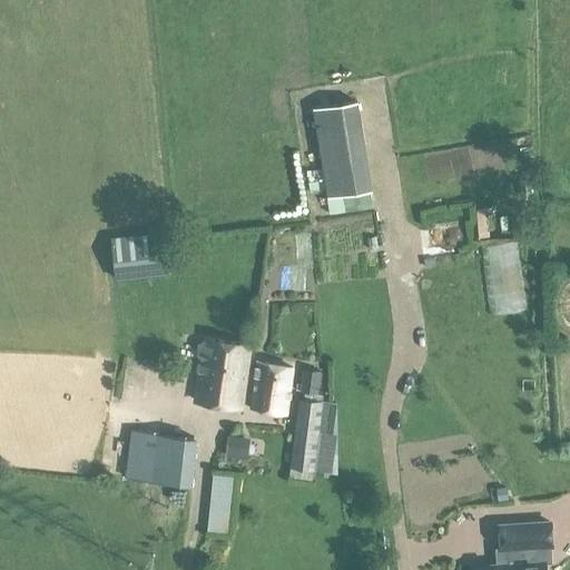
[(321,156),(363,149),(355,101),(313,108),(321,156)]
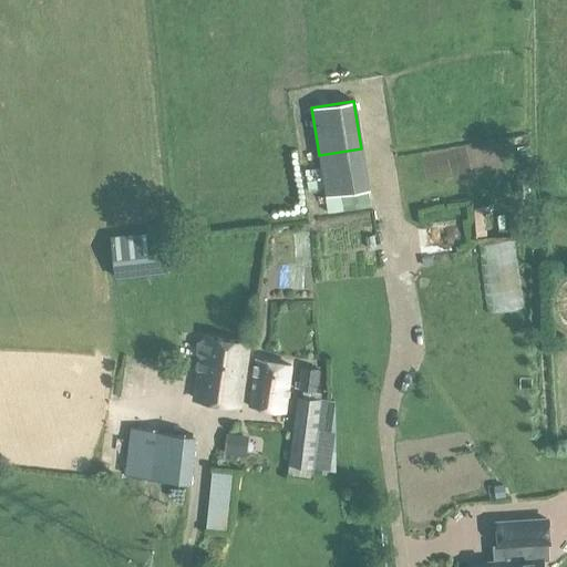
[(150,235),(110,239),(115,280),(154,276),(150,235)]
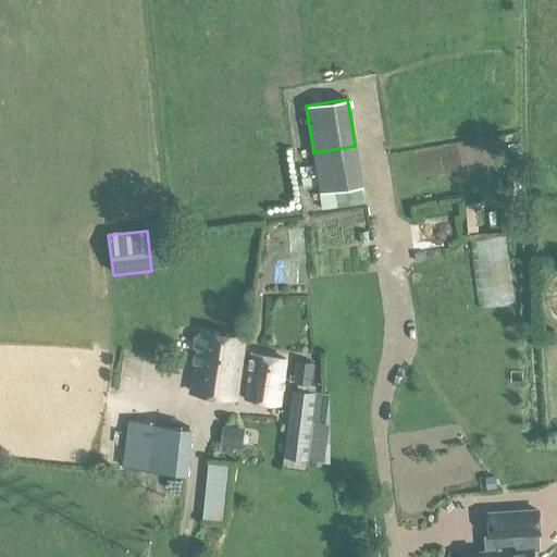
[(190,391),(236,398),(246,335),(200,327),(190,391)]
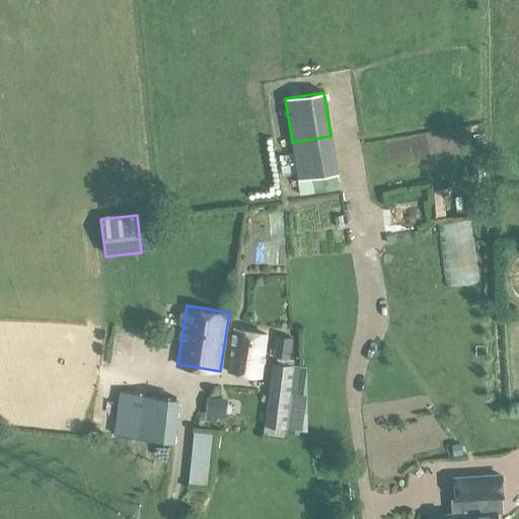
[(228,372),(261,377),(267,334),(234,329),(228,372)]
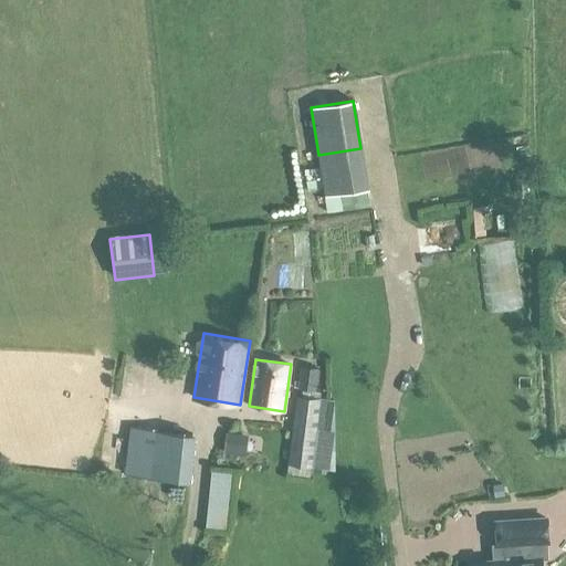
[(318,368),(302,366),(299,389),(315,391),(318,368)]
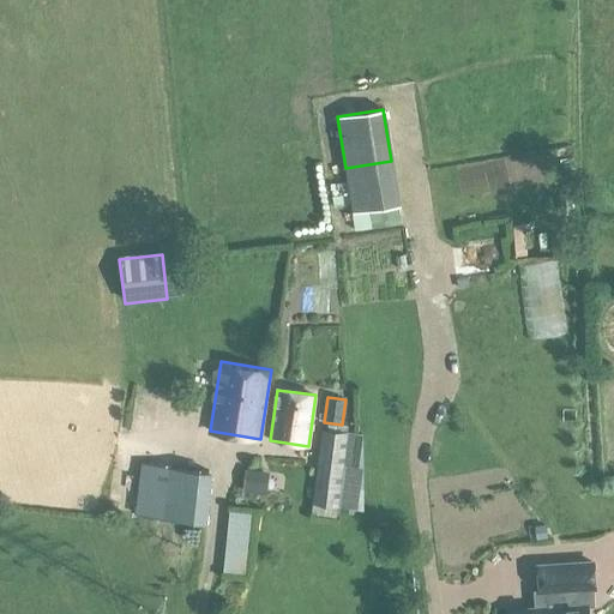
[(345,433),(323,429),(314,505),(337,507),(345,433)]
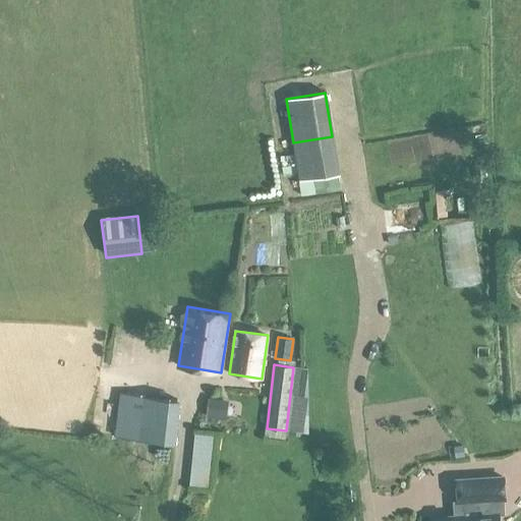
[(293,367),(286,430),(309,433),(308,367),(295,366),(295,367),(293,367)]
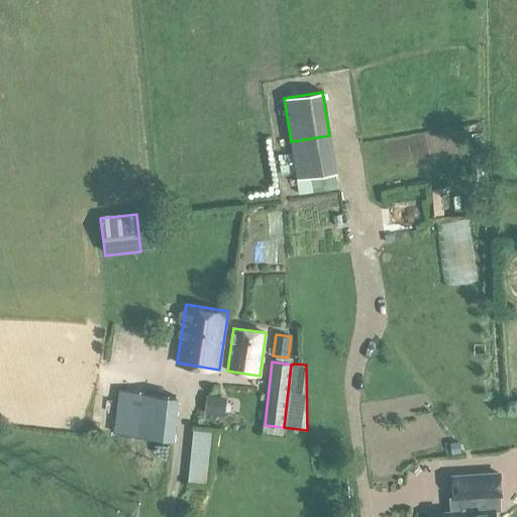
[(143,391),(119,389),(113,434),(138,437),(138,436),(143,393),(143,391)]
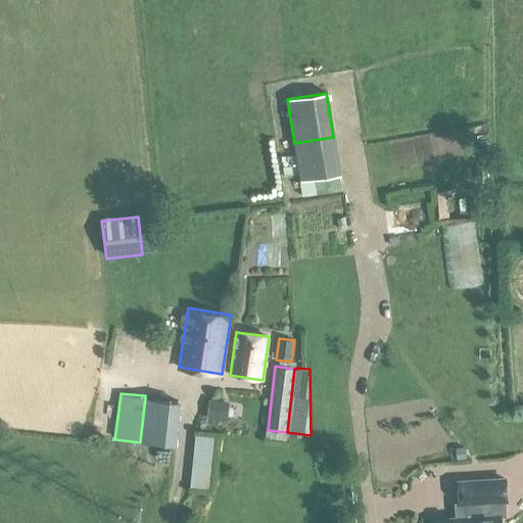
[(145,397),(140,441),(176,444),(181,401),(145,397)]
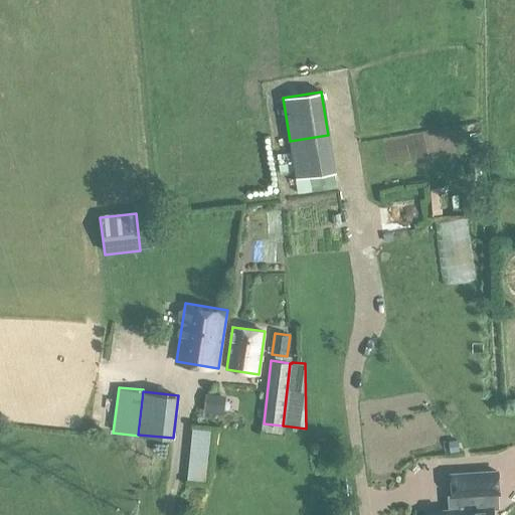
[(206,393),(204,412),(223,415),(226,396),(206,393)]
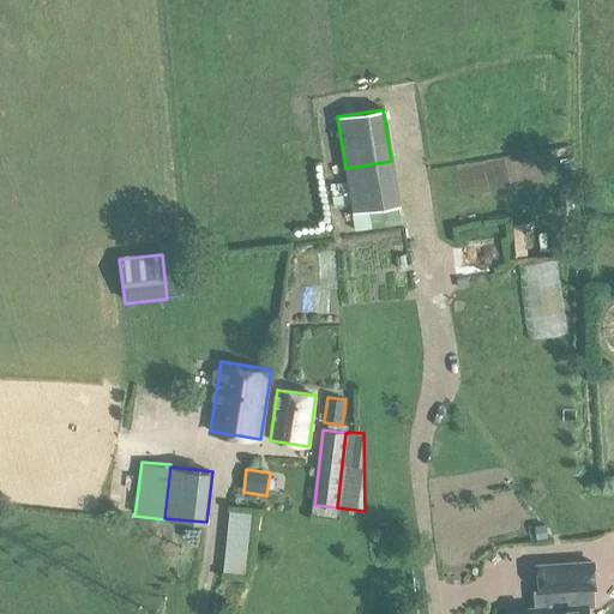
[(549,591),(551,608),(515,611),(513,613),(587,613),(587,606),(582,606),(581,589),(595,588),(593,563),(539,566),(540,591),(549,591)]
